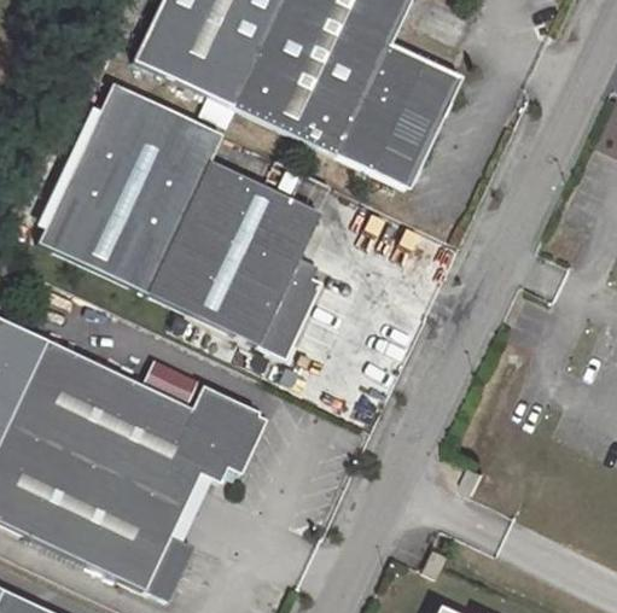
[(395,45),(415,0),(168,0),(141,59),(414,188),(466,79),(395,45)]
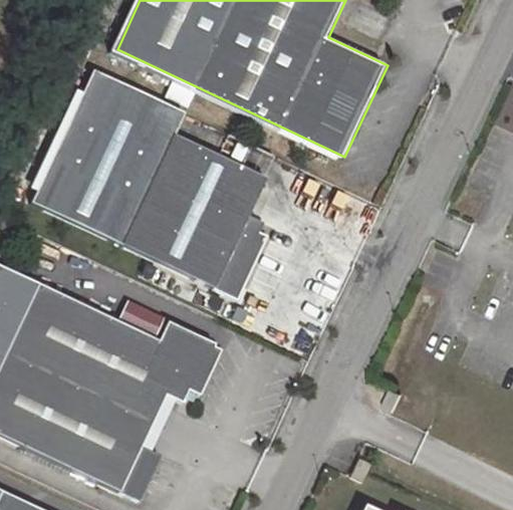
[(33,199),(123,242),(239,297),(270,233),(245,221),(266,176),(176,133),(186,109),(95,66),(33,199)]
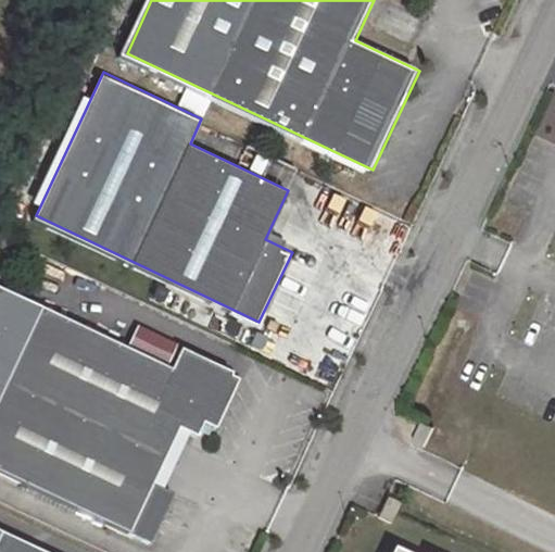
[(173,366),(42,304),(0,284),(0,467),(150,539),(174,489),(153,479),(179,424),(198,433),(204,418),(216,424),(239,376),(231,373),(234,369),(183,346),(173,366)]
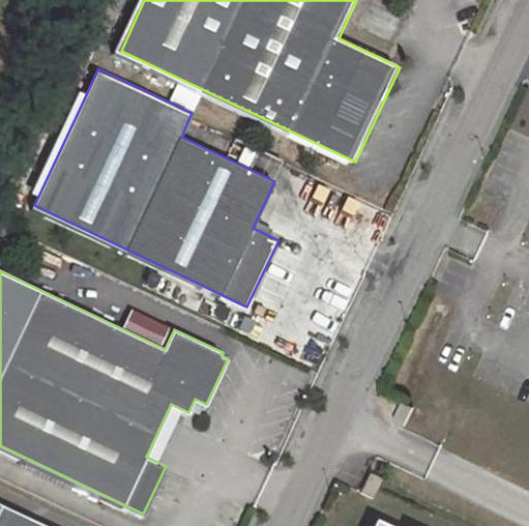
[(133,307),(123,326),(162,344),(171,325),(133,307)]
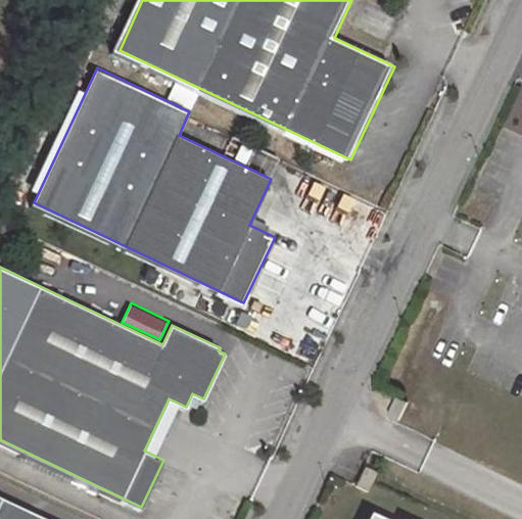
[(400,391),(391,411),(402,416),(411,396),(400,391)]
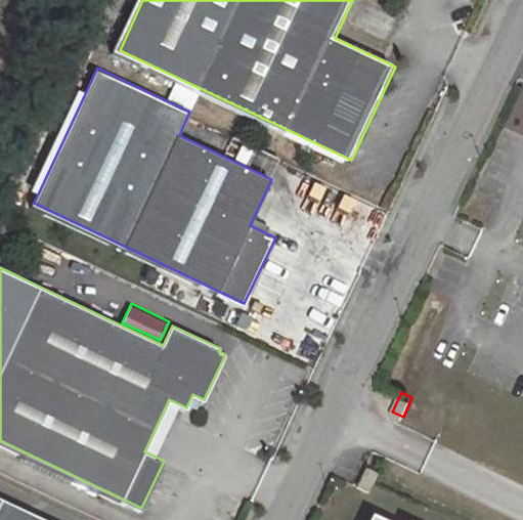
[(379,470),(366,464),(358,483),(371,488),(379,470)]
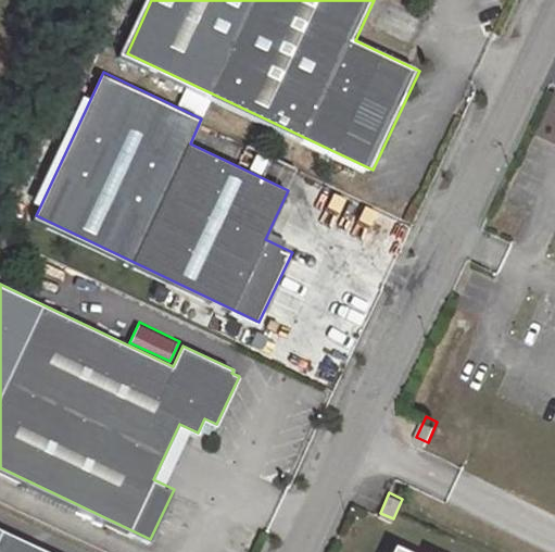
[(0,551),(52,551),(0,527),(0,551)]
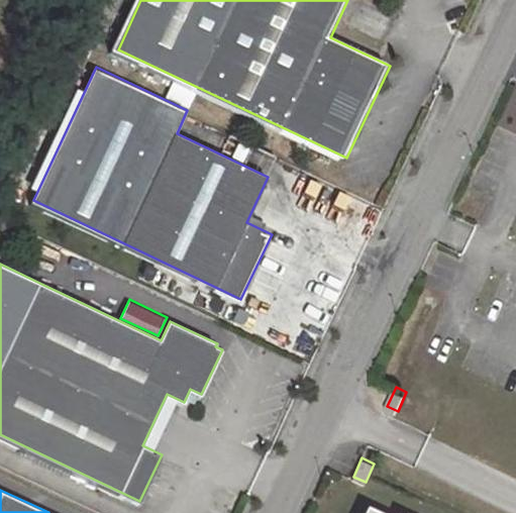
All buildings are outlined.
